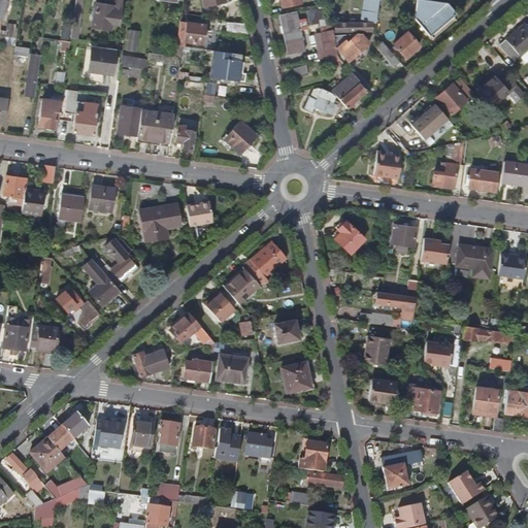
[(77,39),(83,0),(75,0),(70,38),(77,39)]
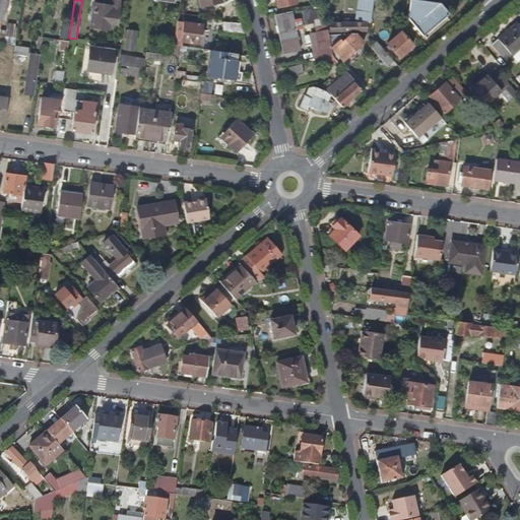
[(118,24),(121,0),(104,0),(104,4),(94,3),(90,26),(109,28),(110,23),(118,24)]
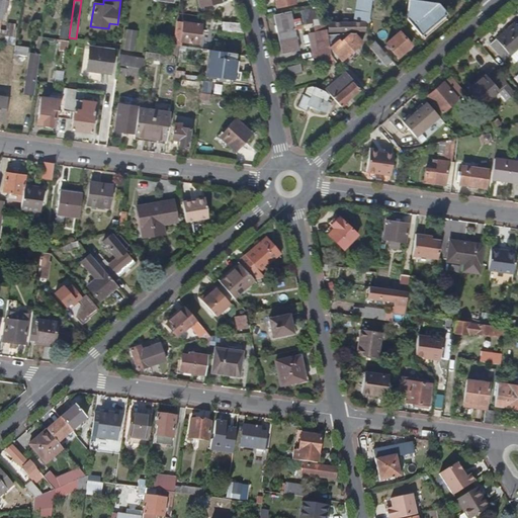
[(294,0),(276,0),(278,8),(296,5),(294,0)]
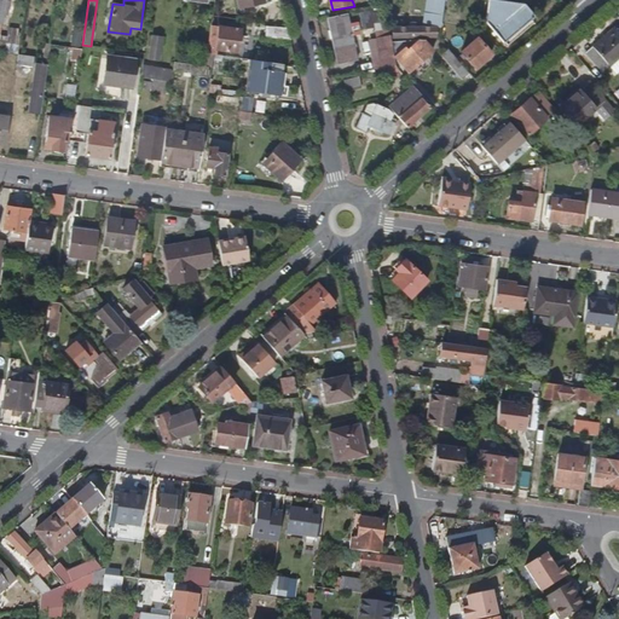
[(441,28),(444,0),(427,0),(423,28),(416,27),(411,27),(393,27),(393,38),(410,38),(411,36),(437,36),(437,28),(441,28)]
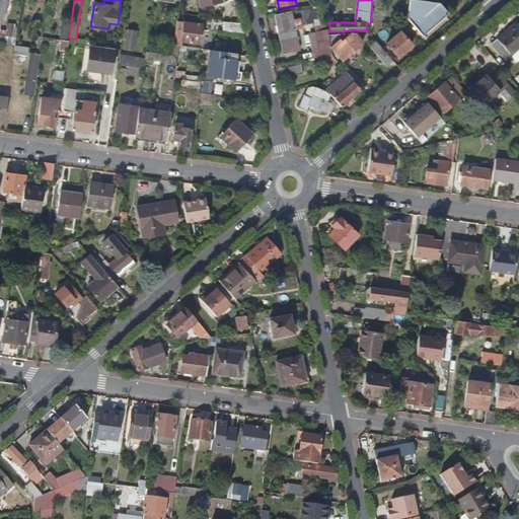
[(449,13),(440,3),(417,0),(410,0),(409,18),(423,35),(449,13)]
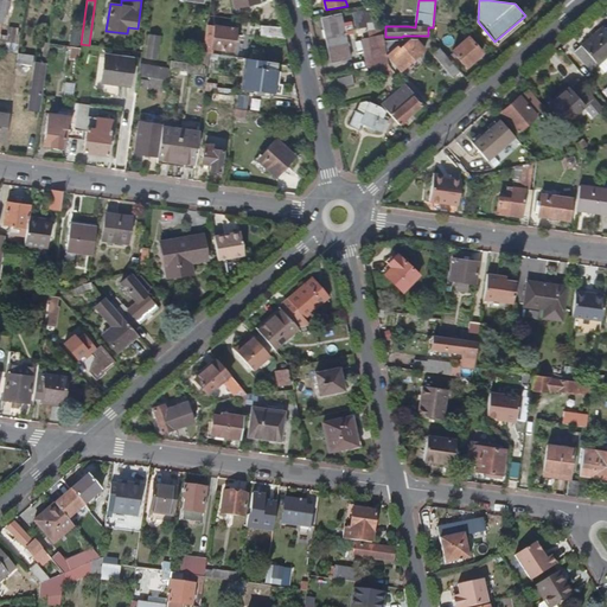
[(371,10),(355,10),(355,29),(372,29),(371,10)]
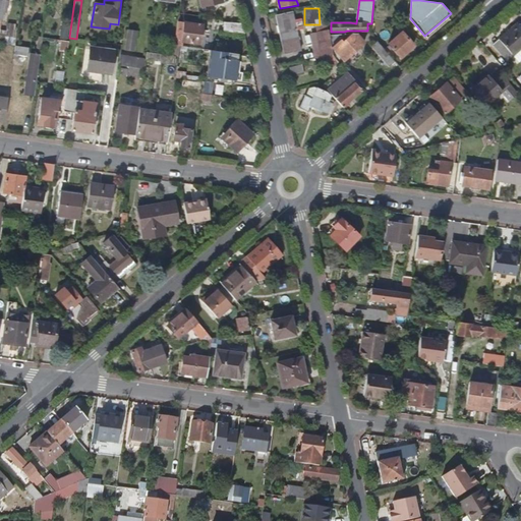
[(63,23),(64,12),(53,11),(52,22),(63,23)]
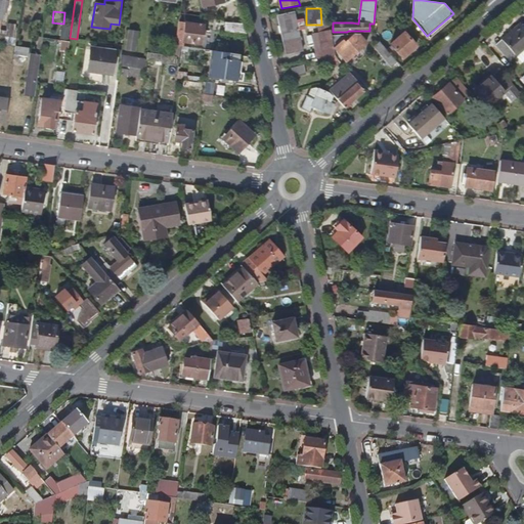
[(299,37),(294,12),(278,14),(285,40),(299,37)]
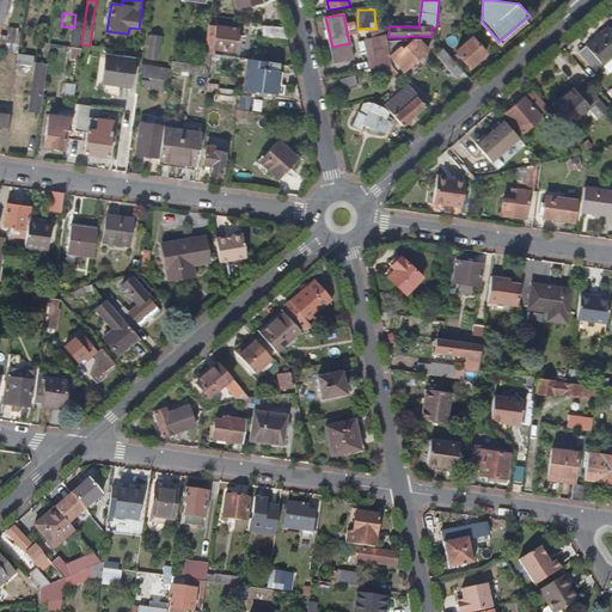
[(214,48),(218,26),(209,25),(204,53),(207,54),(213,54),(214,48)]
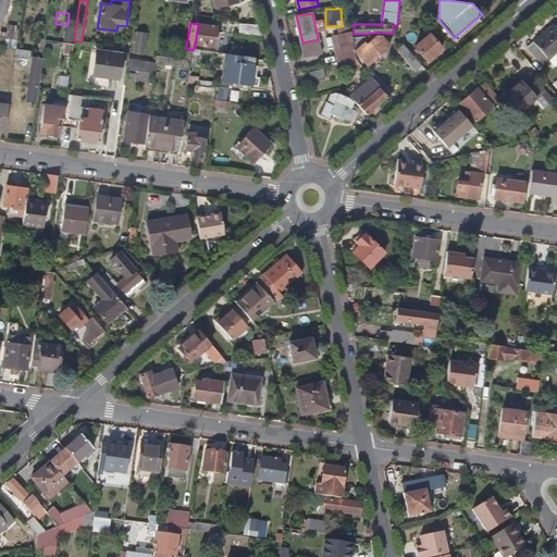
[(219,38),(220,33),(217,32),(217,27),(198,24),(195,44),(214,47),(215,38),(219,38)]
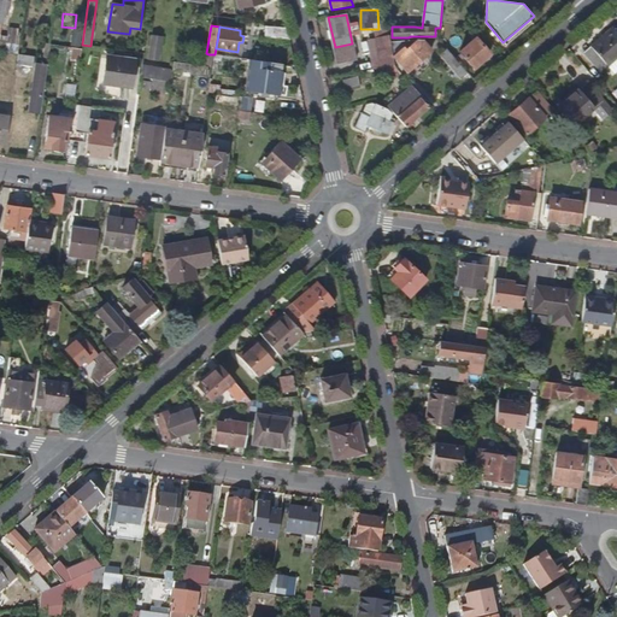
[(289,39),(287,28),(266,27),(265,37),(289,39)]
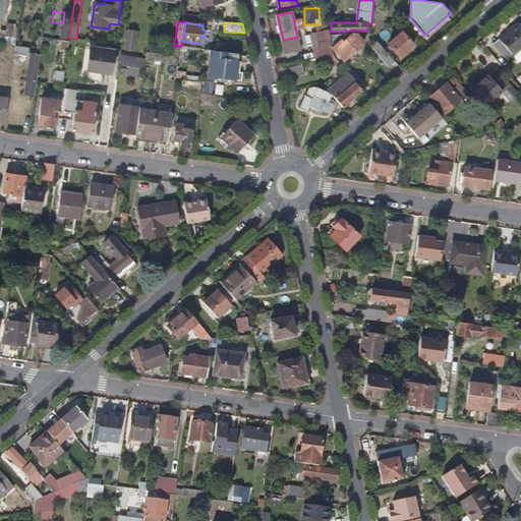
[(520,48),(520,26),(518,23),(517,23),(494,44),(507,60),(513,56),(520,48)]
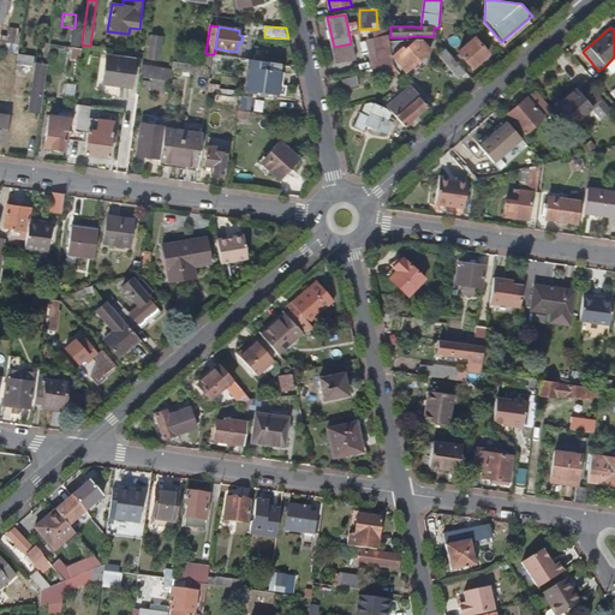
[(185,51),(186,36),(179,35),(178,45),(175,61),(181,63),(184,51),(185,51)]
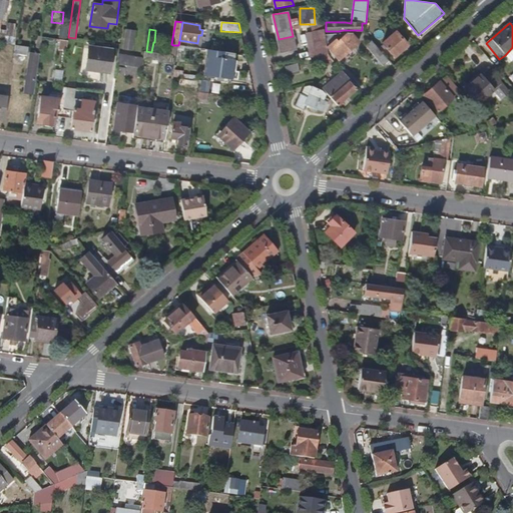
[(134,40),(135,31),(127,30),(126,38),(134,40)]
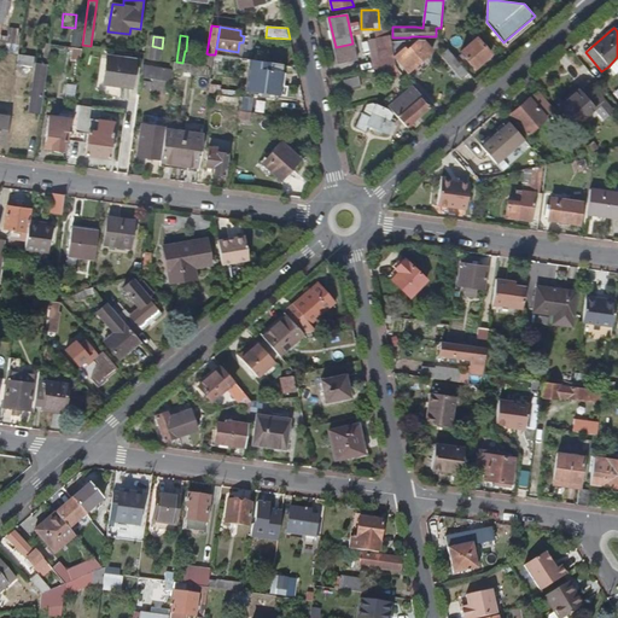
[(391,42),(390,36),(377,39),(383,68),(388,66),(395,64),(392,50),(391,42)]
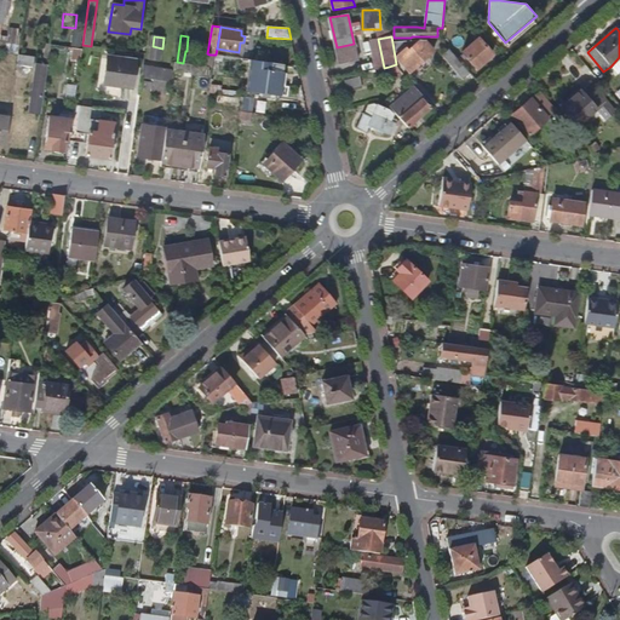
[(492,53),(478,38),(463,52),(476,68),(492,53)]
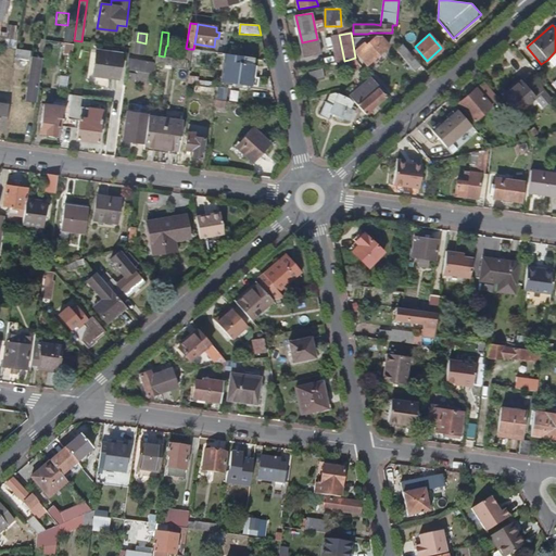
[(370,63),(390,46),(380,35),(363,37),(365,43),(365,45),(358,50),(361,52),(358,54),(366,63),(368,61),(370,63)]
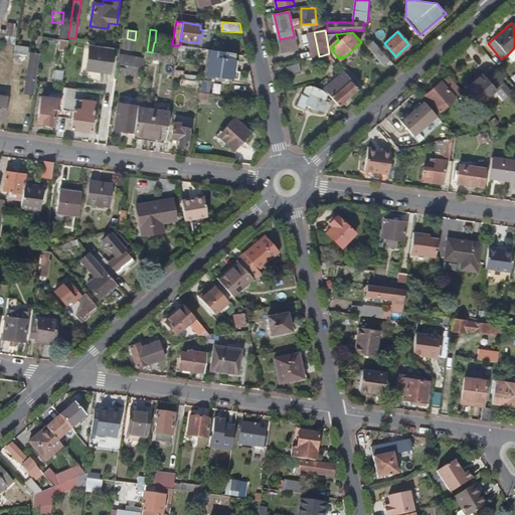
[(133,50),(135,40),(127,38),(125,49),(133,50)]
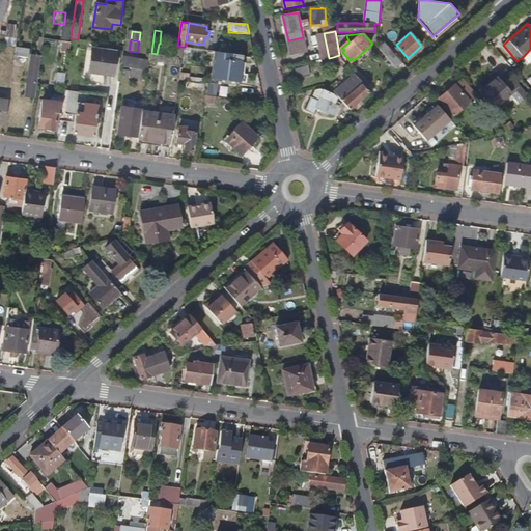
[(70,51),(71,43),(62,42),(61,50),(70,51)]
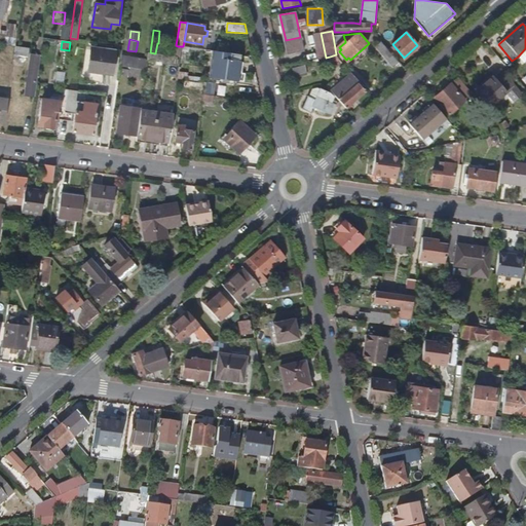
[(399,63),(382,41),(375,47),(392,68),(399,63)]
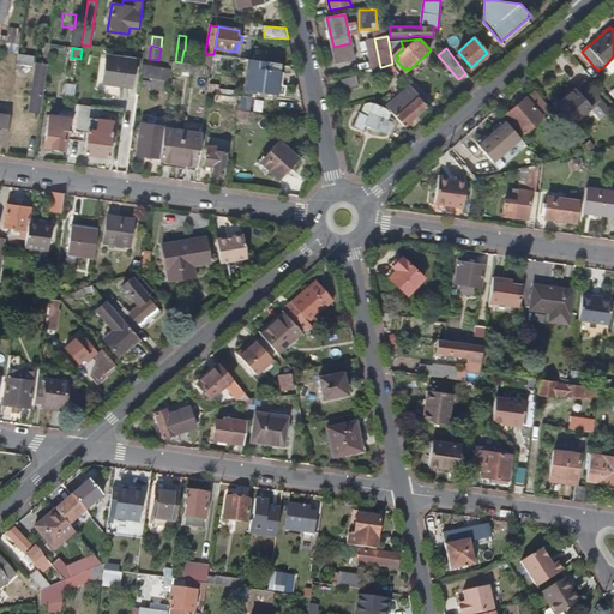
[(32,65),(34,56),(18,54),(17,62),(32,65)]
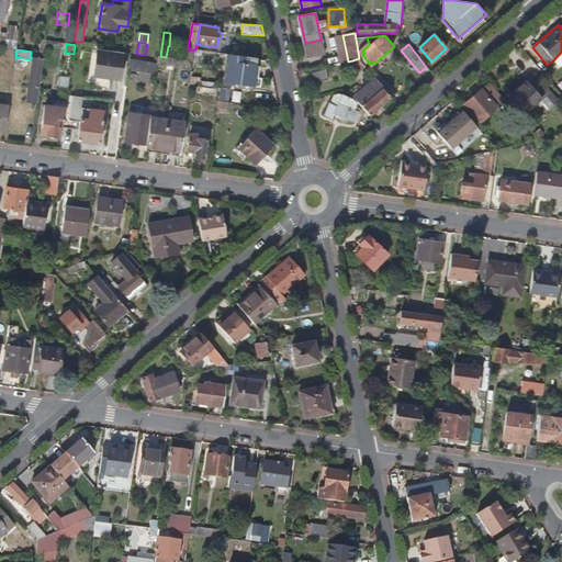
[(119,80),(123,54),(97,49),(93,76),(119,80)]
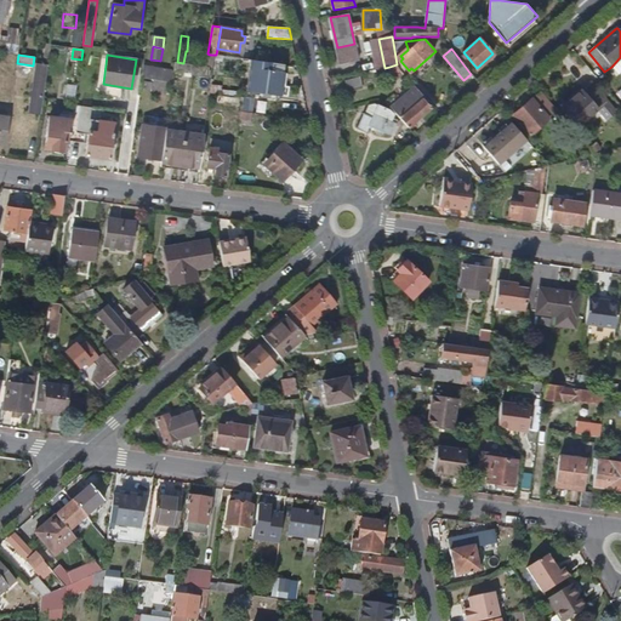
[(284,75),(284,73),(283,73),(284,64),(254,60),(249,93),(281,98),(281,96),(283,87),(284,75)]
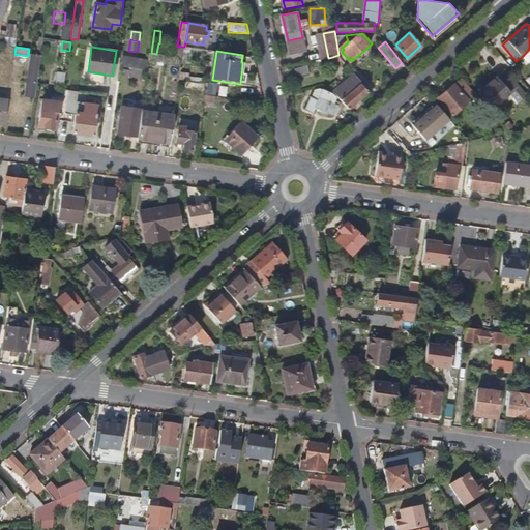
[(174,64),(175,57),(156,54),(151,53),(150,53),(149,59),(168,62),(168,63),(174,64)]
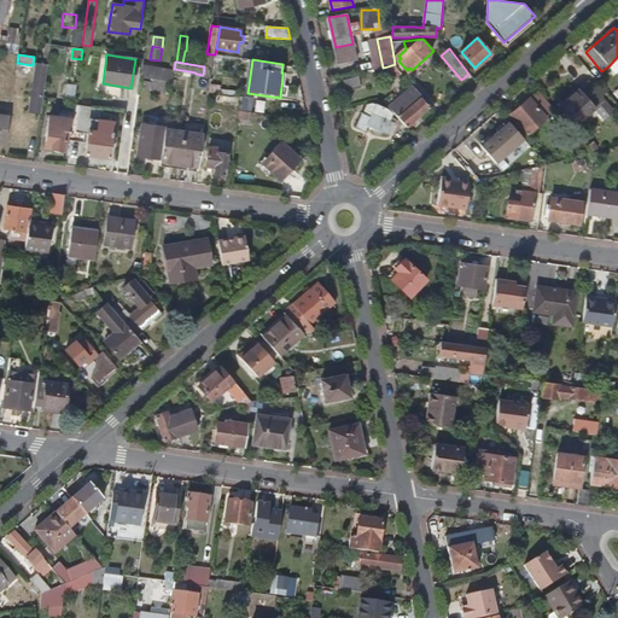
[(39,114),(46,65),(38,64),(35,75),(35,77),(29,112),(39,114)]
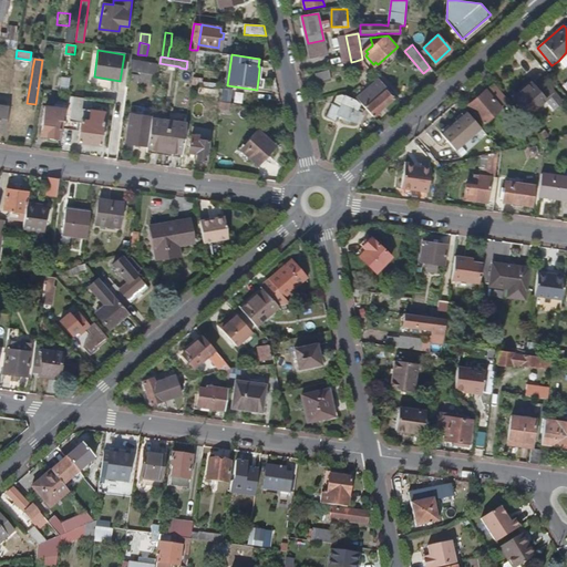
[(369,66),(362,59),(356,61),(357,66),(362,73),(369,66)]
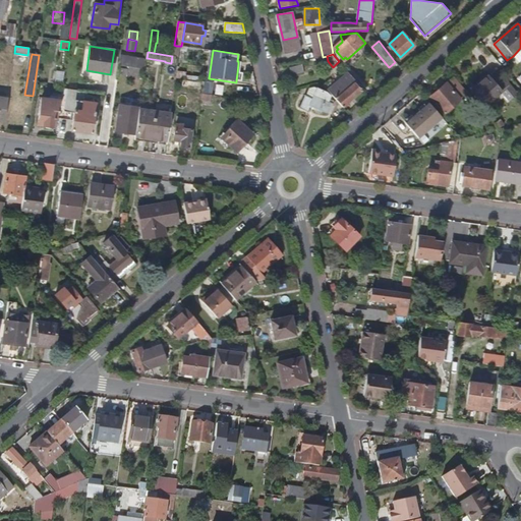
[(145,69),(146,60),(120,56),(119,65),(145,69)]
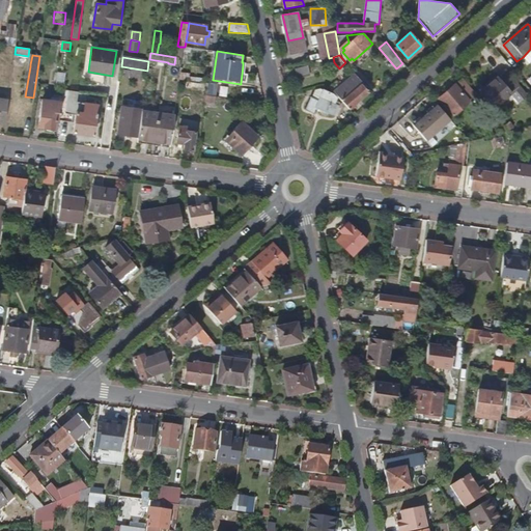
[(518,104),(528,94),(506,70),(481,91),(494,107),(509,93),(518,104)]
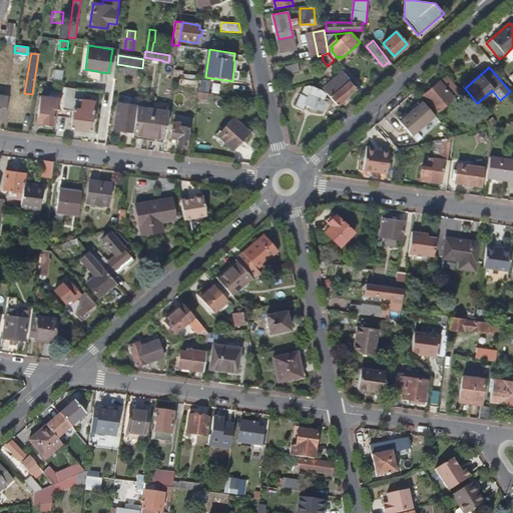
[(356,88),(350,81),(351,80),(344,71),(324,89),(337,105),(356,88)]
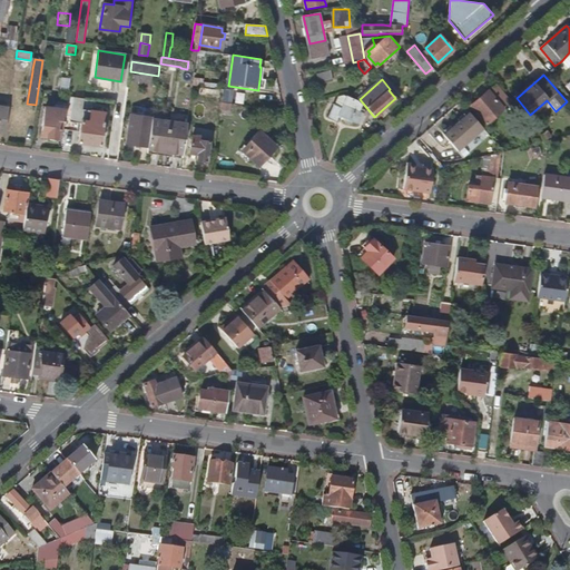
[(503,108),(511,100),(497,84),(470,106),(487,125),(504,109),(503,108)]
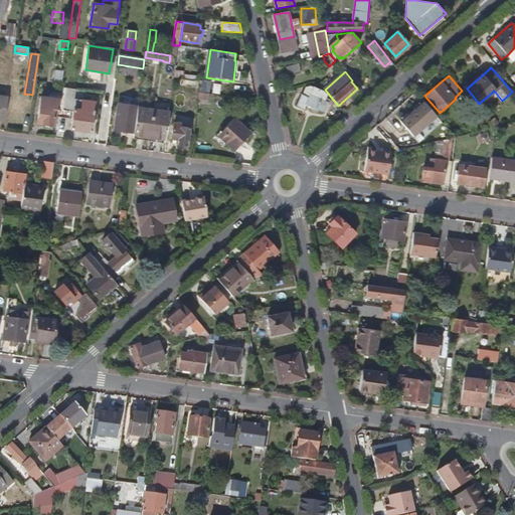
[(325,100),(327,95),(323,91),(313,87),(308,97),(301,94),(295,107),(303,110),(306,104),(325,112),(329,102),(325,100)]
